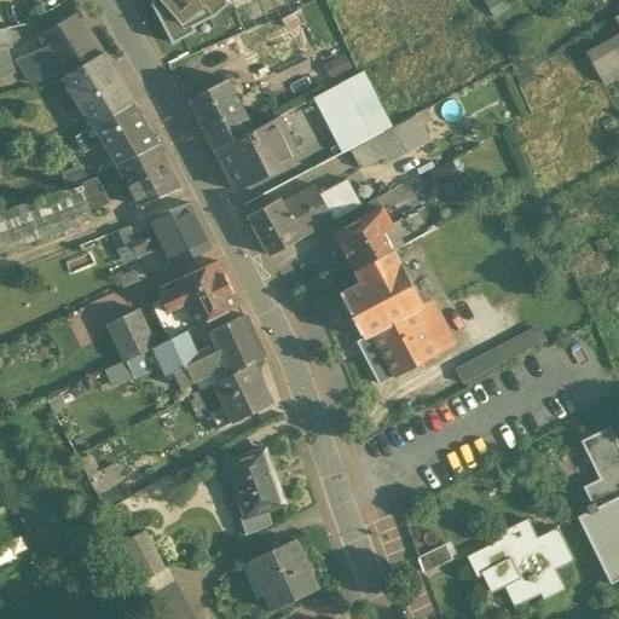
[(201,0),(206,6),(184,23),(163,0),(160,0),(171,11),(161,18),(174,42),(197,32),(195,27),(215,16),(231,3),(229,0),(201,0)]
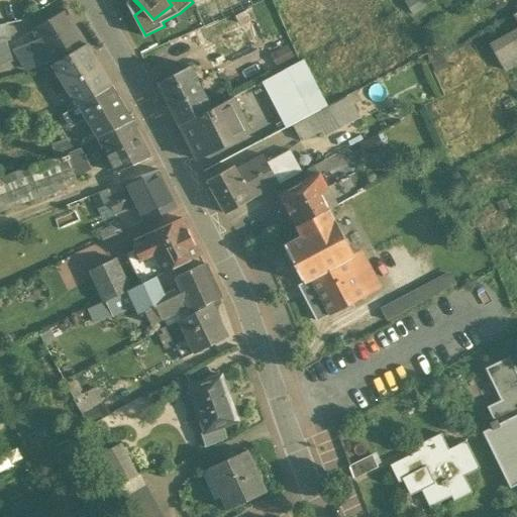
[(136,0),(153,19),(172,5),(168,0),(136,0)]
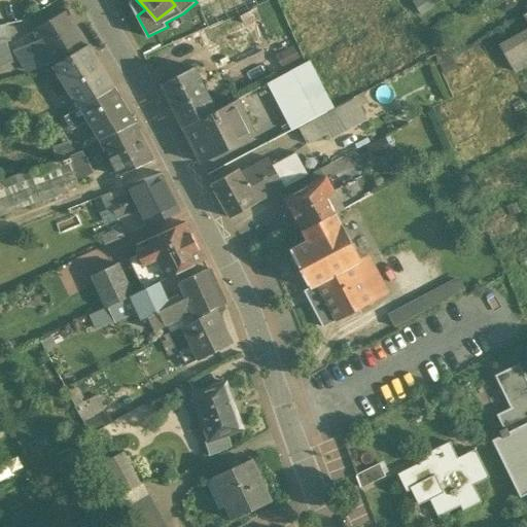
[(68,10),(34,31),(41,41),(53,60),(56,65),(90,44),(68,10)]
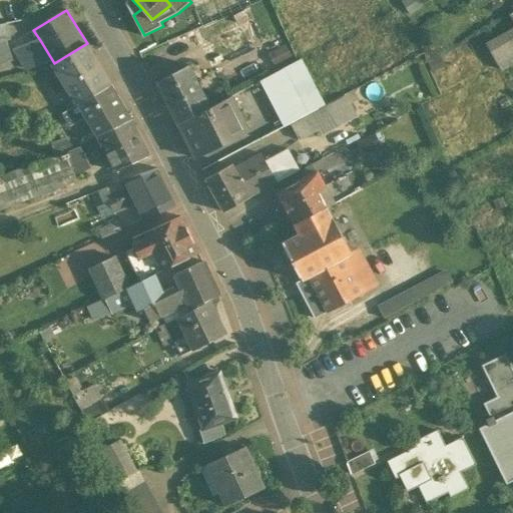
[(195,30),(212,66),(248,48),(232,14),(229,15),(217,21),(195,30)]
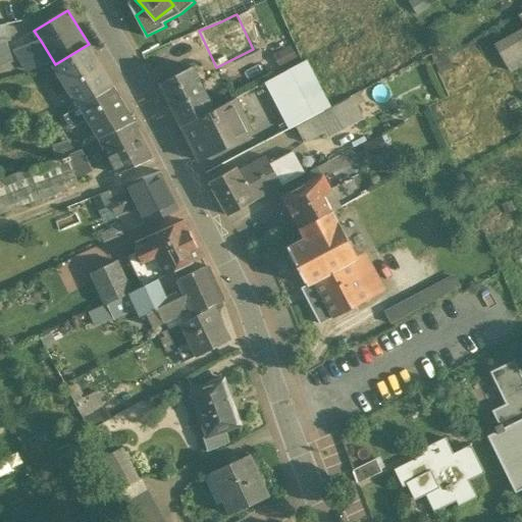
[(7,23),(0,24),(0,43),(7,41),(11,40),(7,23)]
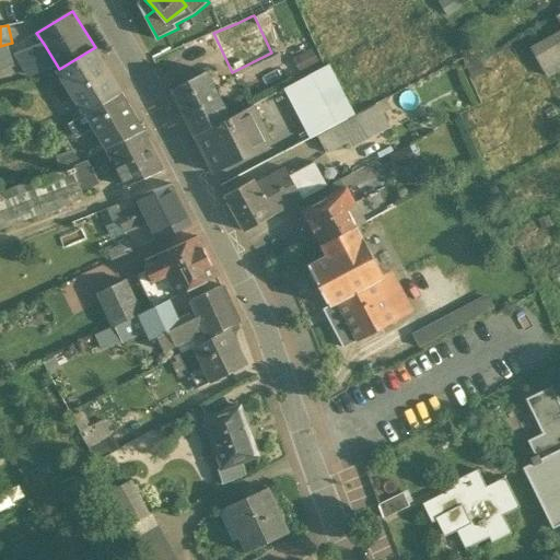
[(559,68),(559,30),(532,46),(548,74),(559,68)]
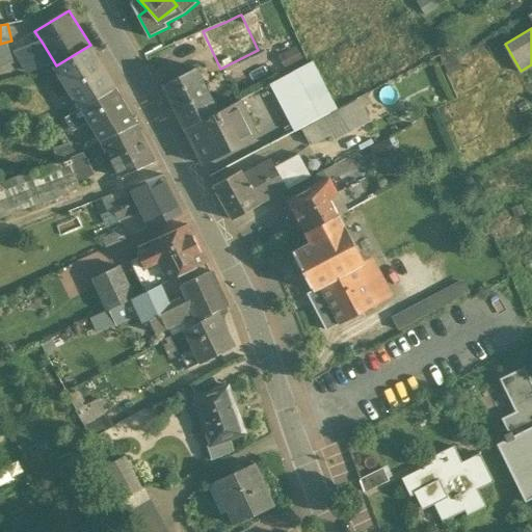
[(7,42),(0,44),(0,61),(12,58),(7,42)]
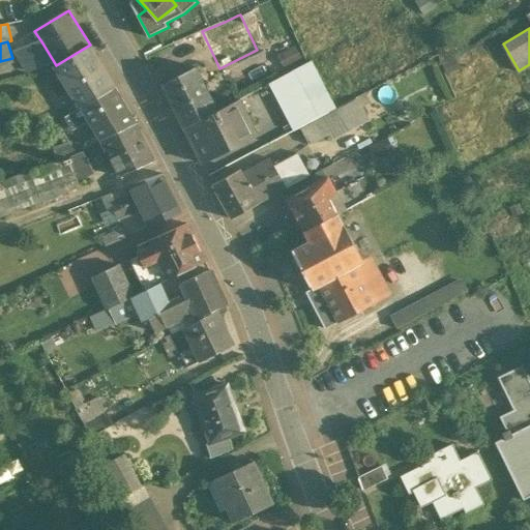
[(41,41),(18,51),(30,70),(53,60),(41,41)]
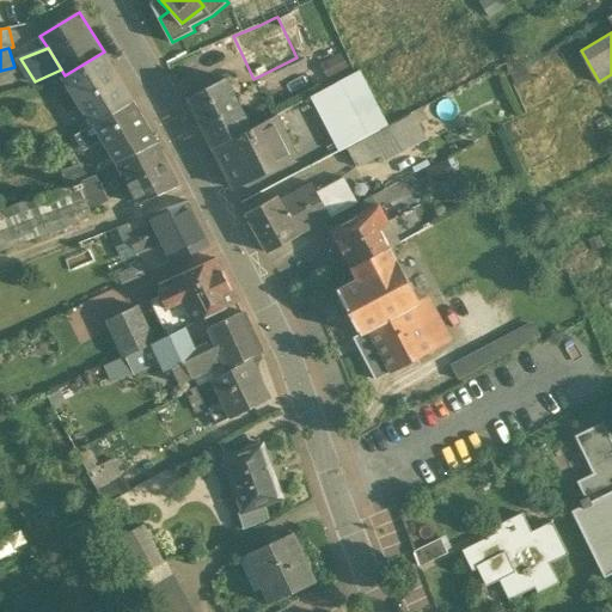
[(65,75),(63,77),(73,91),(62,98),(68,109),(79,102),(93,124),(95,124),(134,102),(104,51),(65,75)]
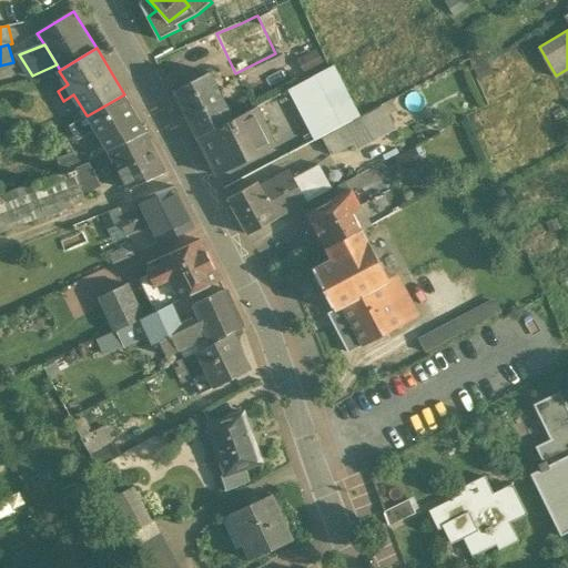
[(210,73),(174,91),(198,137),(199,137),(233,119),(229,110),(237,105),(227,85),(219,90),(210,73)]
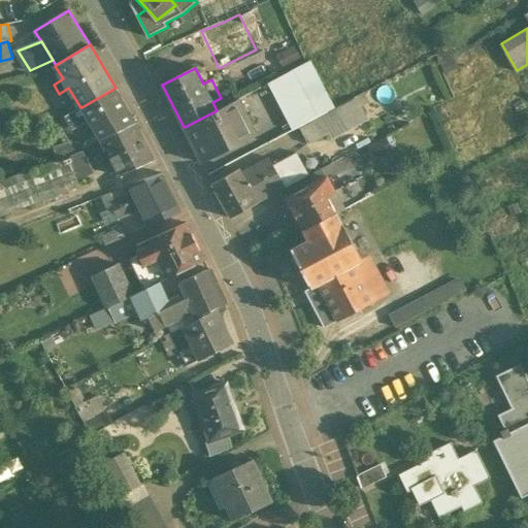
[(307,76),(281,91),(300,127),(332,109),(325,96),(319,99),(307,76)]
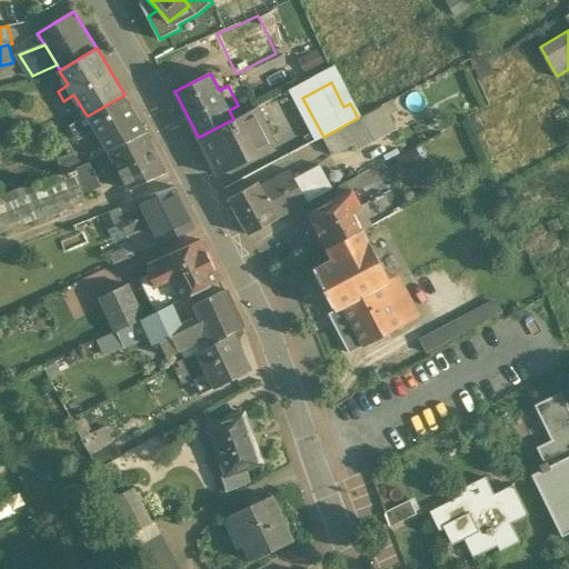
[(125,95),(88,116),(96,130),(108,151),(109,151),(147,132),(147,133),(148,133),(125,95)]
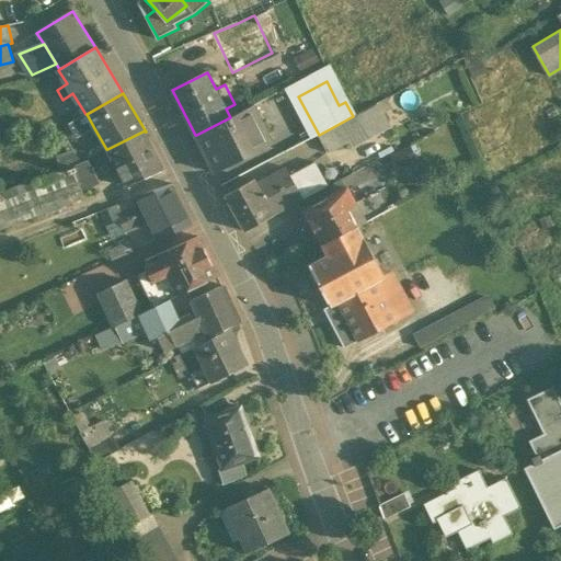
[(230,117),(196,135),(215,173),(274,144),(254,105),(230,117)]
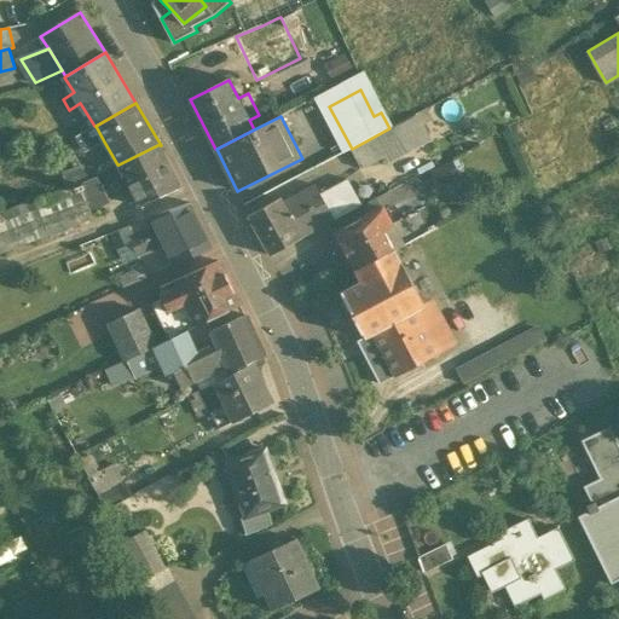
[(389,128),(352,149),(362,168),(386,156),(389,162),(427,142),(414,116),(389,128)]
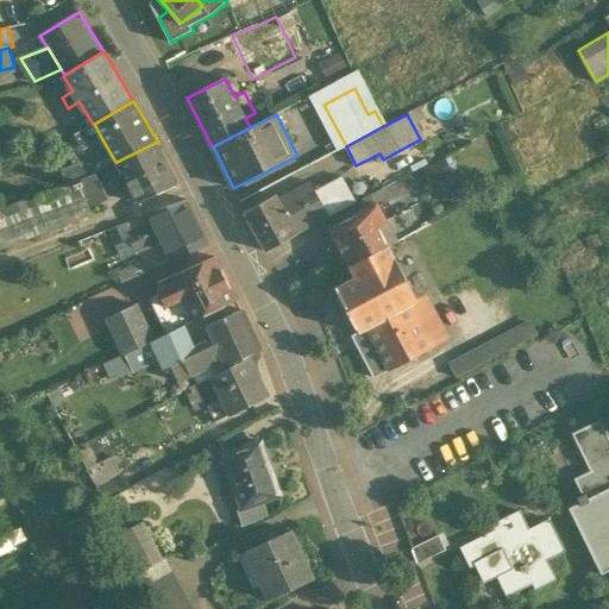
[(93,124),(75,135),(85,150),(102,139),(94,124),(93,124)]
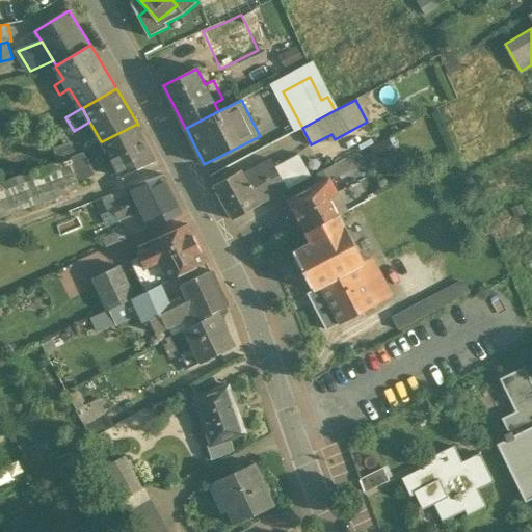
[(137,124),(102,141),(120,178),(157,162),(137,125),(137,124)]
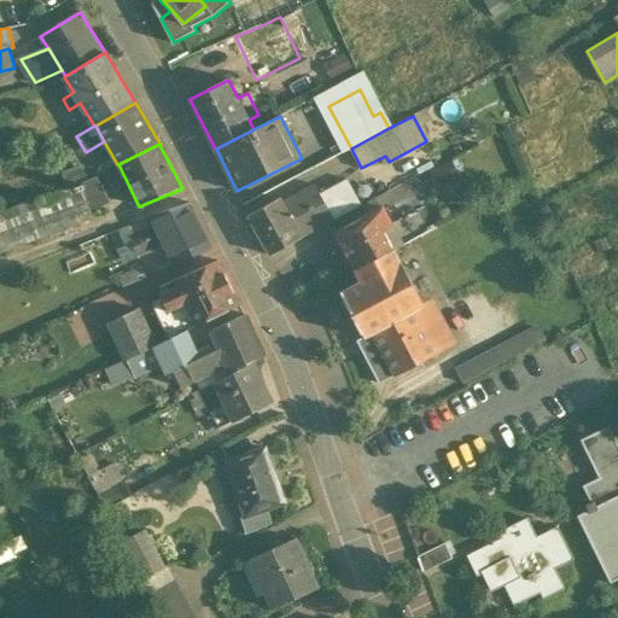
[(452,161),(430,172),(436,185),(458,174),(452,161)]
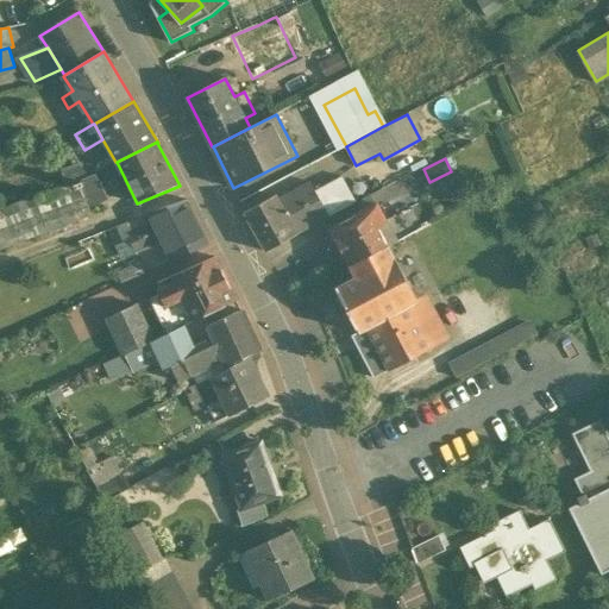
[(88,179),(36,196),(36,198),(50,234),(90,220),(85,203),(105,194),(94,175),(88,179)]
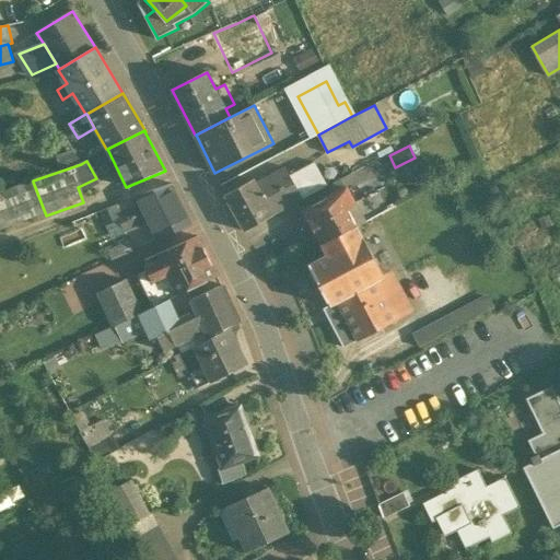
[(290,176),(303,199),(328,186),(315,163),(290,176)]
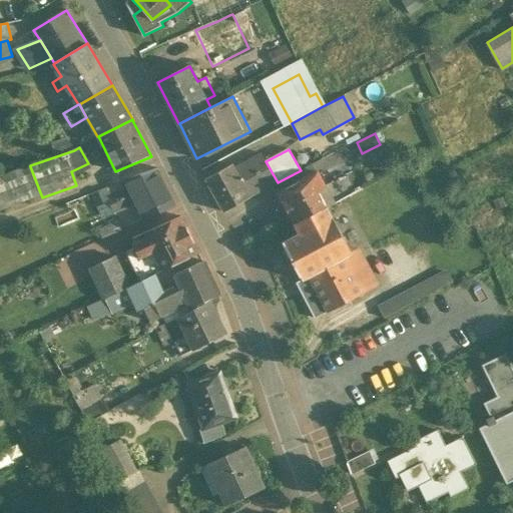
[(262,153),(234,167),(250,196),(278,182),(266,161),(262,153)]
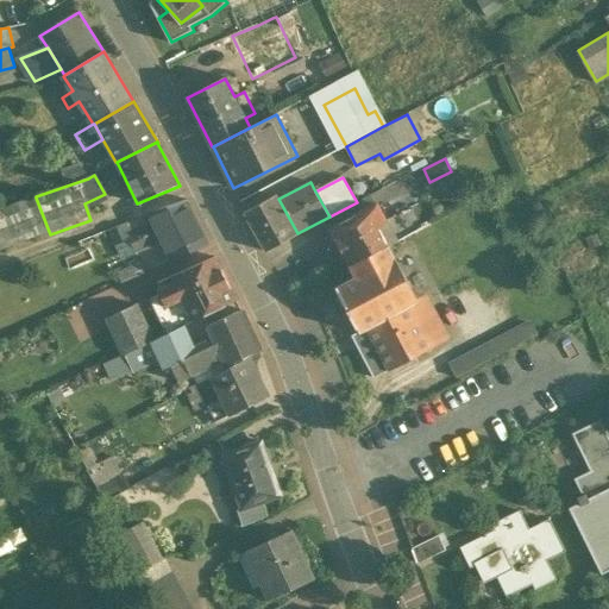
[(278,199),(277,195),(245,213),(267,251),(297,233),(278,199)]
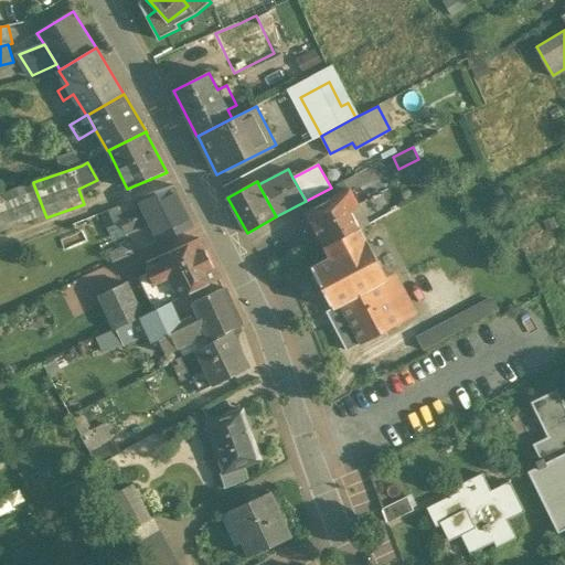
[(33,183),(0,194),(0,235),(46,217),(33,183)]
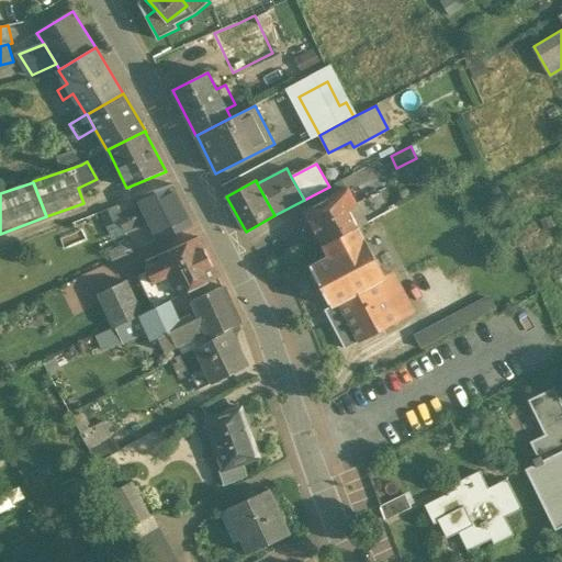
[(171,183),(137,197),(142,206),(150,223),(159,240),(193,225),(171,183)]
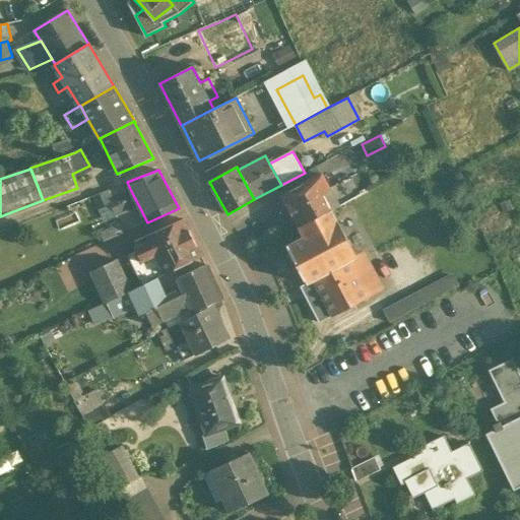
[(321,175),(282,195),(300,228),(332,210),(323,194),(329,191),(321,175)]
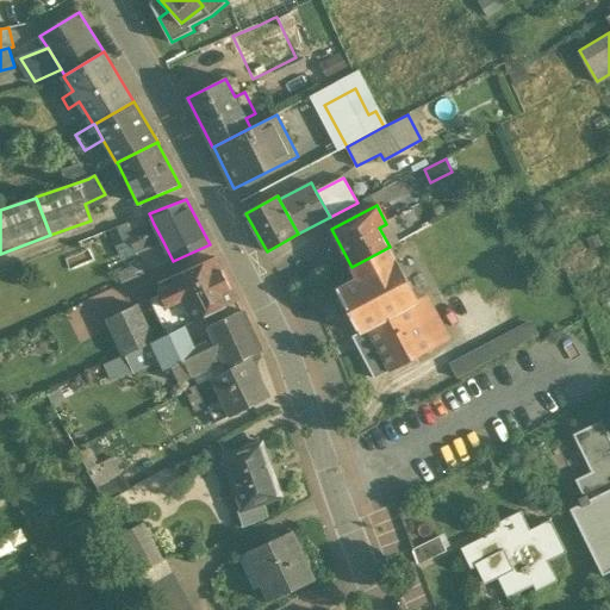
[(154,224),(128,235),(136,253),(163,242),(154,224)]
